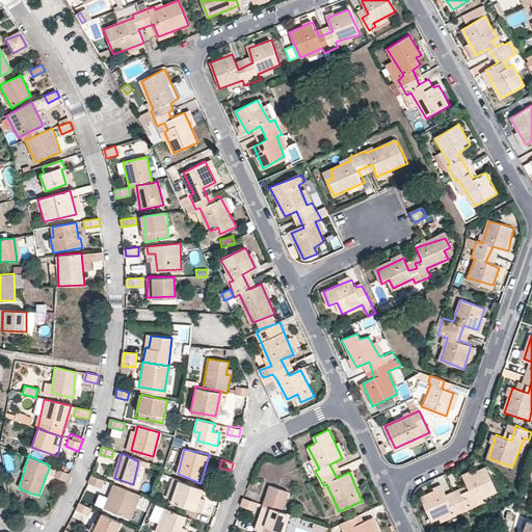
[(442,487),(421,498),(431,522),(454,511),(456,515),(471,509),(469,505),(498,493),(486,469),(464,478),(470,491),(450,501),(442,487)]
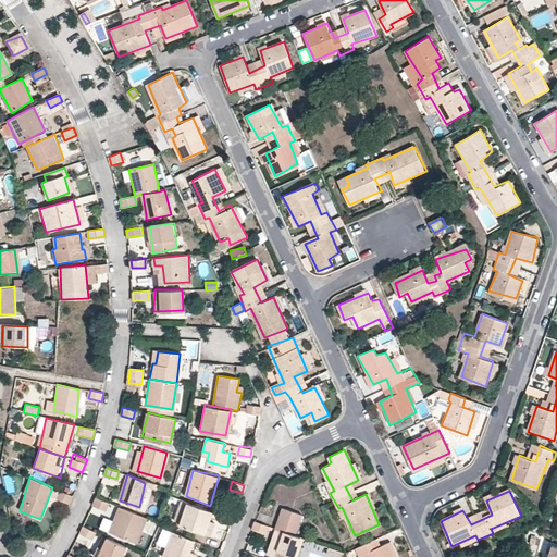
[(96,498),(93,507),(106,511),(109,504),(96,498)]
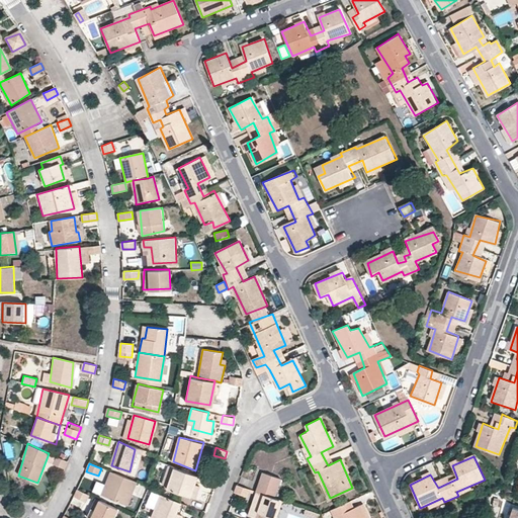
[(197,475),(174,468),(168,490),(191,497),(197,475)]
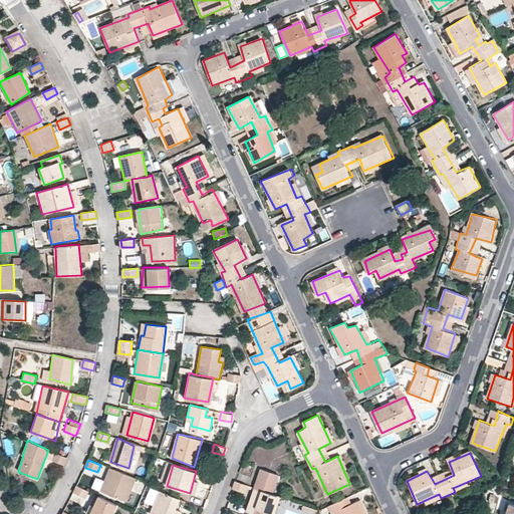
[(134,478),(107,467),(97,490),(123,501),(134,478)]
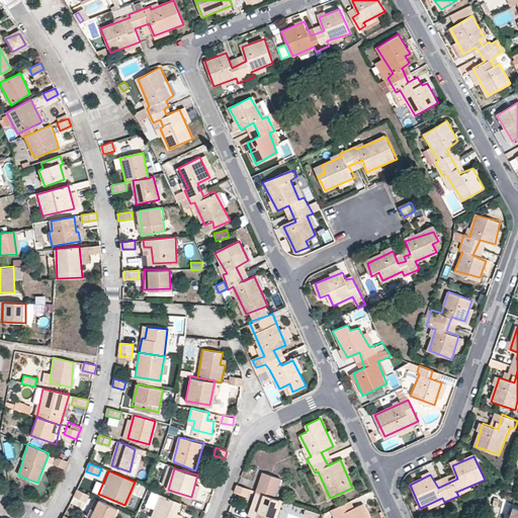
[(280,479),(262,472),(257,492),(275,498),(280,479)]
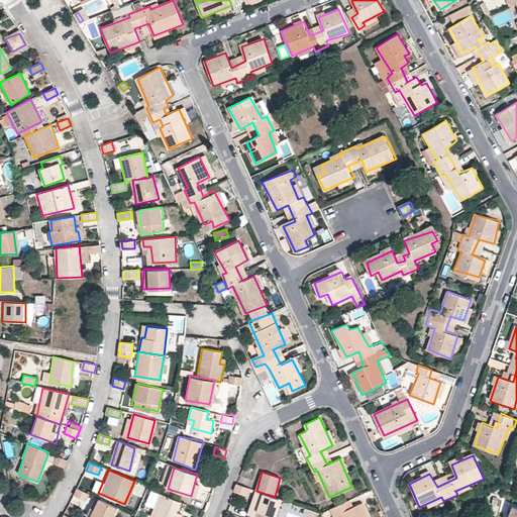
[(206,478),(203,485),(214,489),(216,482),(206,478)]
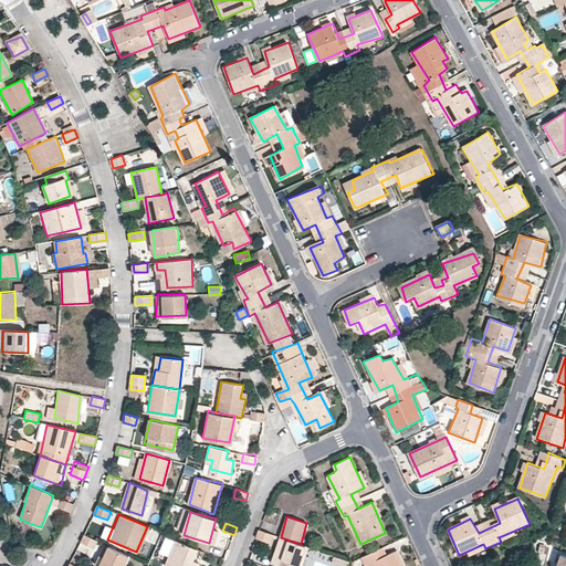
[(258,540),(269,544),(272,535),(261,531),(258,540)]
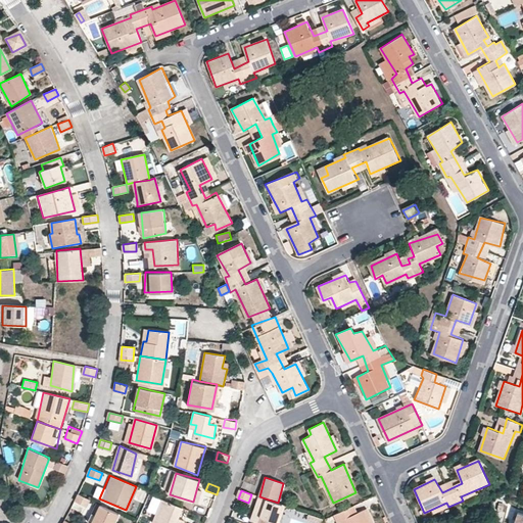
[(79,495),(75,503),(87,509),(90,502),(79,495)]
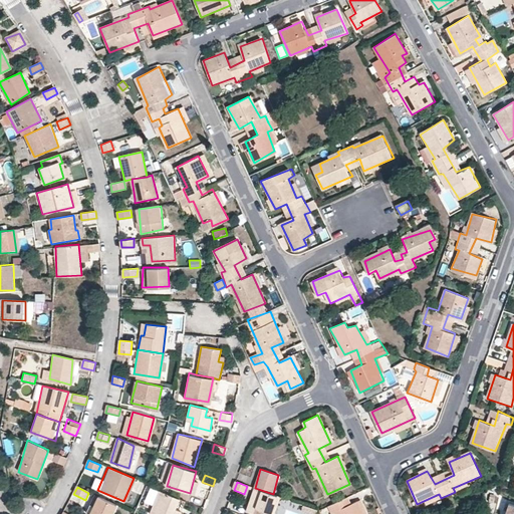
[(255,488),(247,510),(257,513),(258,508),(271,513),(277,494),(273,494),(255,488)]
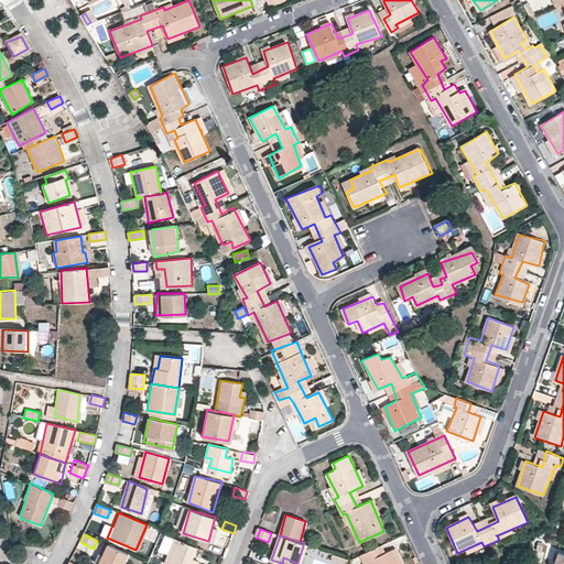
[(166,563),(198,563),(199,563),(192,560),(196,548),(175,539),(165,563),(166,563)]
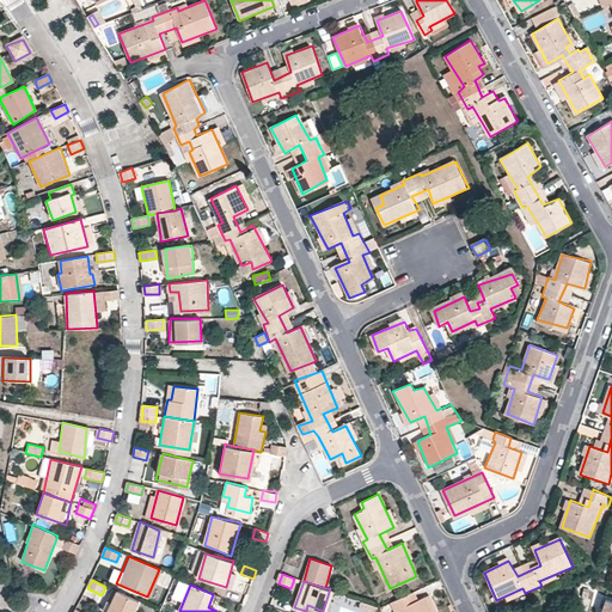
[(434,611),(424,587),(391,603),(395,611),(434,611)]
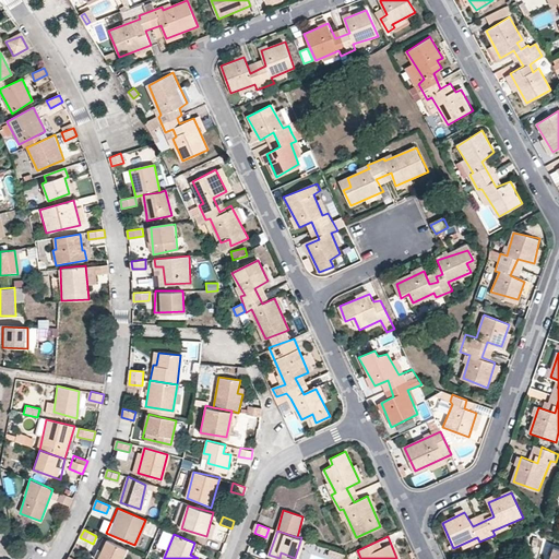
[(122,558),(127,550),(102,538),(94,558),(122,558)]
